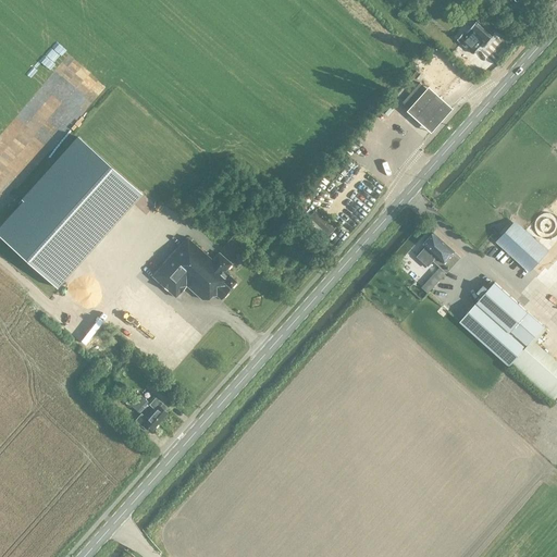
[(468,0),(481,12),(490,1),(487,0),(468,0)]
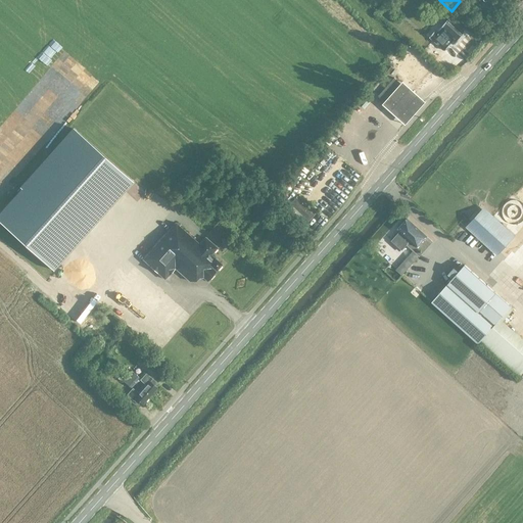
[(432,37),(446,50),(450,46),(449,45),(453,42),(456,45),(465,34),(449,20),(437,34),(435,33),(432,37)]
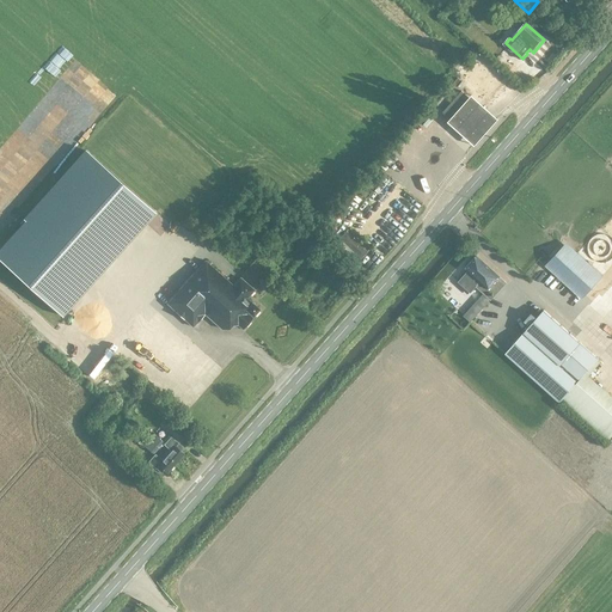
[(452,121),(471,99),(461,91),(442,112),(452,121)]
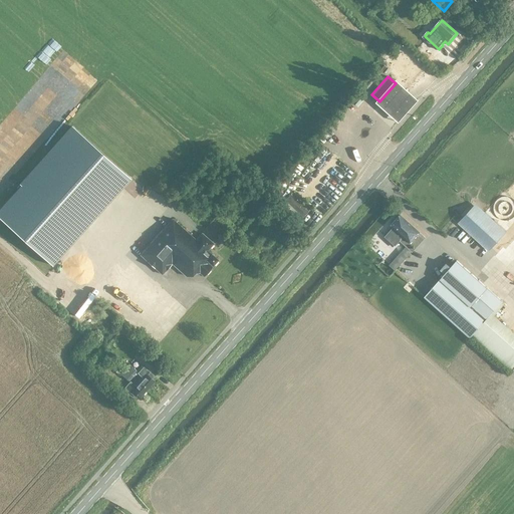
[(418,100),(396,80),(376,102),(400,122),(418,100)]
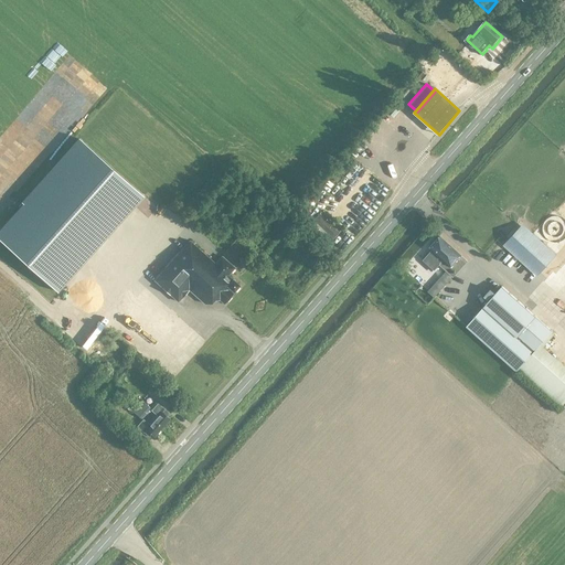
[(57,290),(142,196),(128,183),(78,138),(22,201),(23,203),(0,228),(0,238),(2,241),(57,290)]
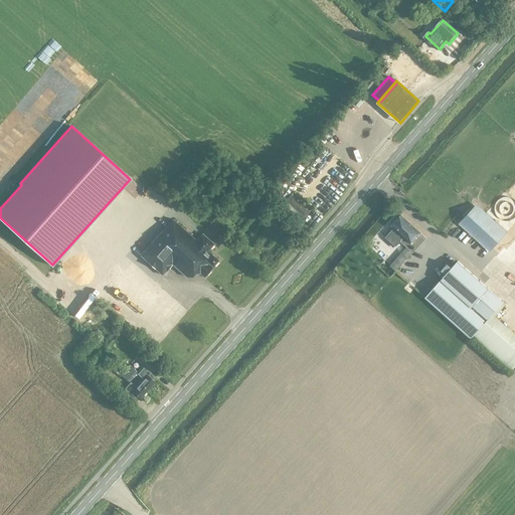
[(475,207),(463,221),(492,248),(505,234),(475,207)]
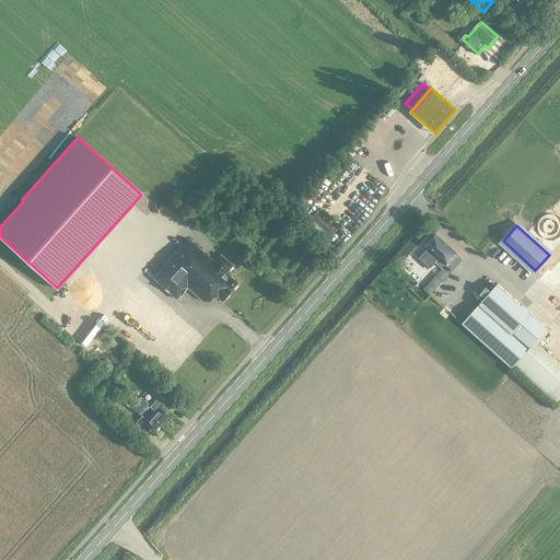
[(427,246),(429,248),(420,258),(431,268),(436,263),(450,275),(464,259),(436,234),(427,246)]
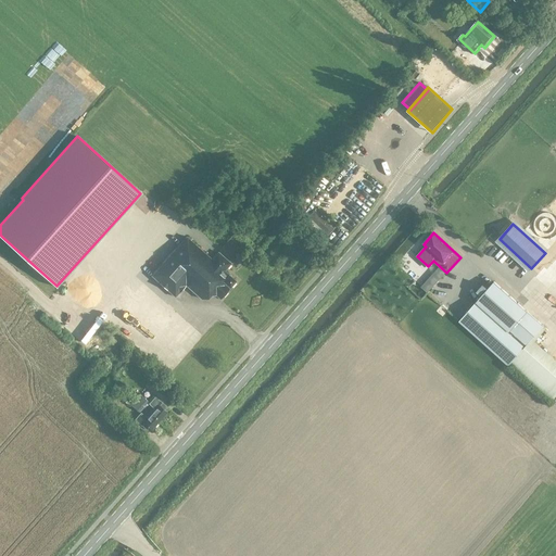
[(220,298),(236,281),(225,272),(231,264),(218,252),(212,260),(187,238),(152,277),(175,298),(186,286),(201,299),(211,289),(220,298)]
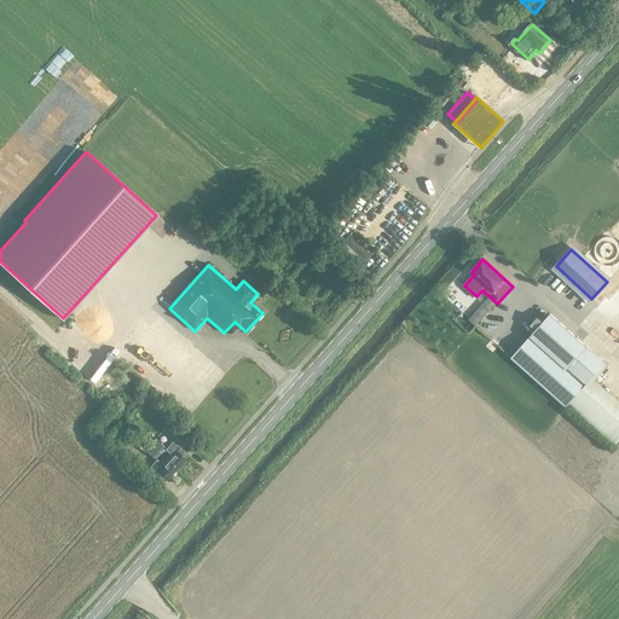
[(478,327),(485,317),(478,311),(470,319),(478,327)]
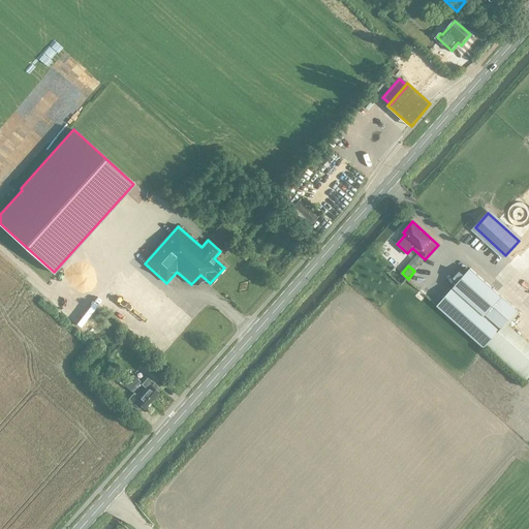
[(470,269),(455,286),(501,328),(517,310),(470,269)]
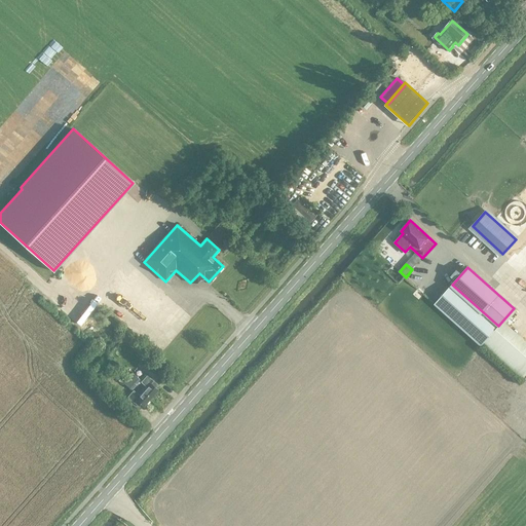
[(482,345),(498,326),(452,285),(436,304),(482,345)]
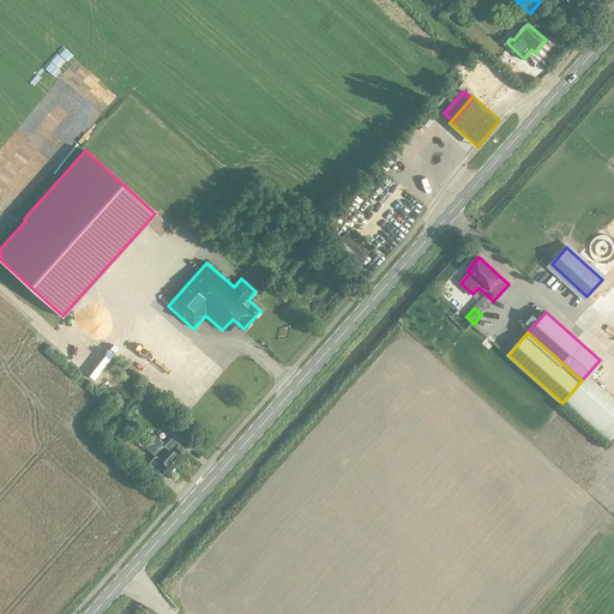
[(164,444),(154,434),(143,446),(154,456),(164,444)]
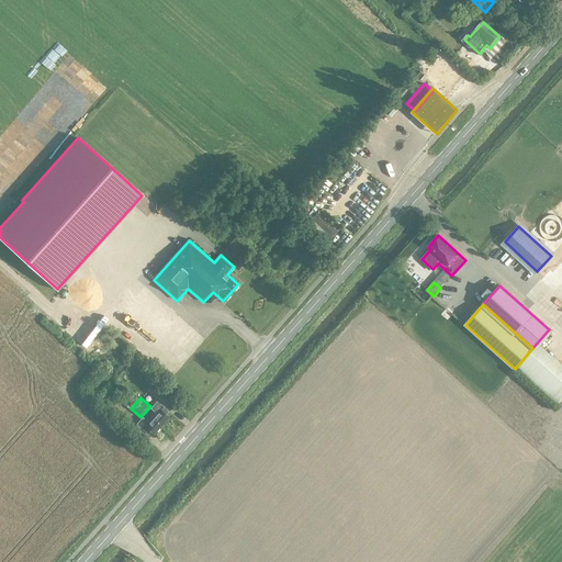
[(154,409),(149,415),(161,426),(169,417),(166,415),(168,412),(157,402),(152,407),(154,409)]
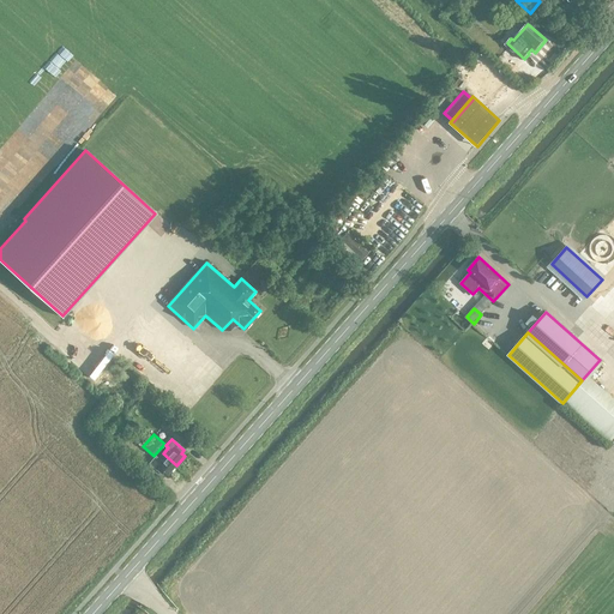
[(150,463),(157,470),(162,475),(164,471),(168,474),(176,465),(163,453),(158,458),(156,456),(150,463)]
